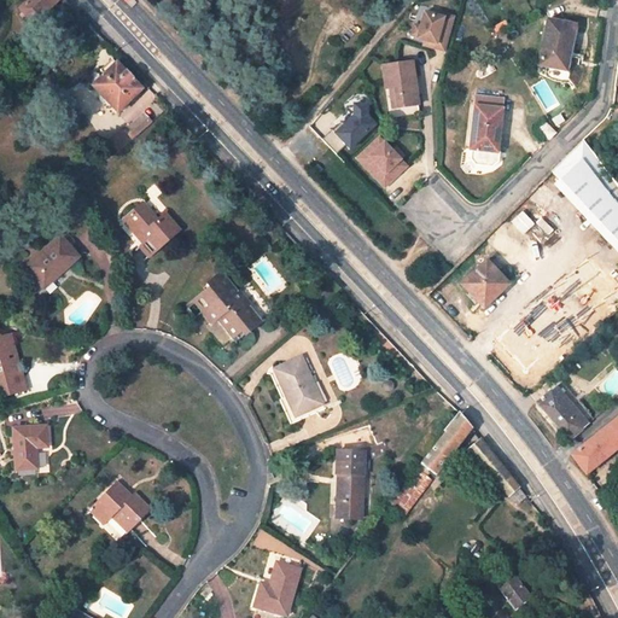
[(28,0),(19,10),(34,25),(46,15),(42,11),(53,0),(28,0)]
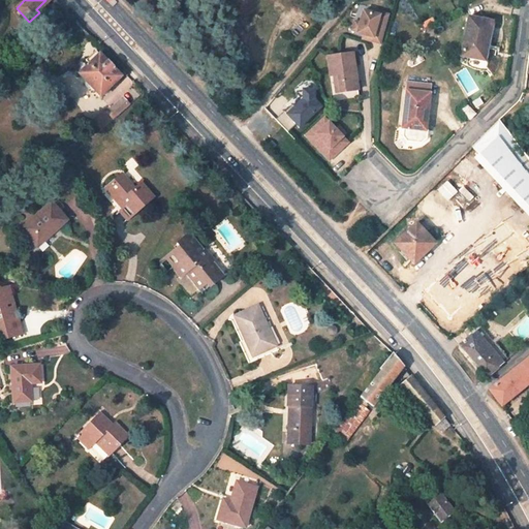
[(365,35),(373,37),(372,41),(381,43),(389,14),(380,12),(379,14),(364,10),(361,23),(359,31),(358,33),(365,35)]
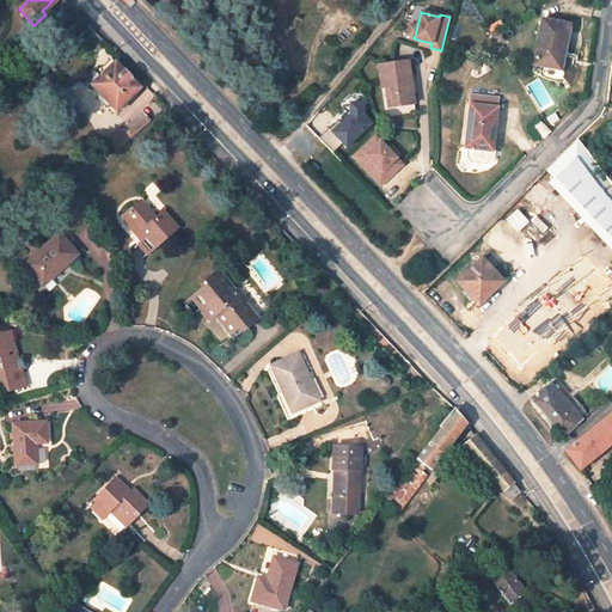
[(560,69),(568,25),(542,20),(533,63),(560,69)]
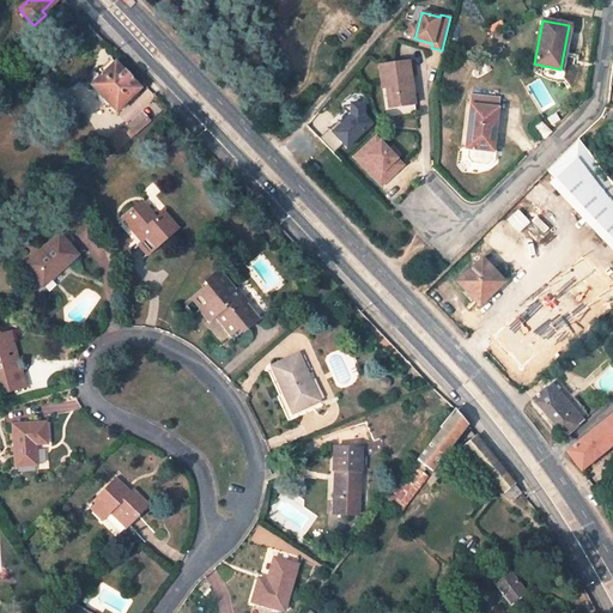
[(104,73),(92,85),(116,110),(140,87),(111,58),(99,70),(104,73)]
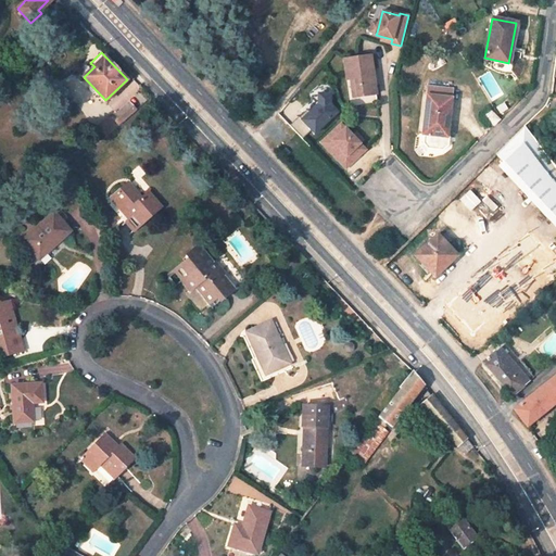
[(350,79),(353,97),(376,93),(370,57),(344,60),(346,79),(350,79)]
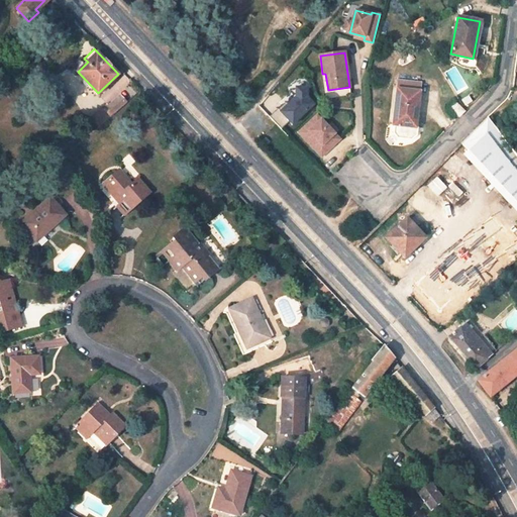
[(413,127),(415,107),(417,107),(419,92),(420,83),(398,80),(393,124),(413,127)]
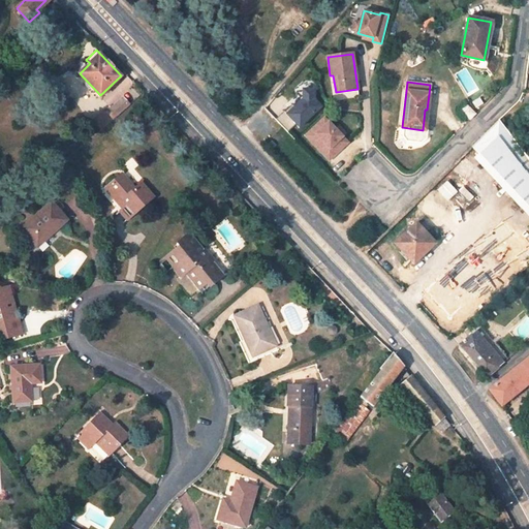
[(308,88),(283,112),(300,128),(324,104),(308,88)]
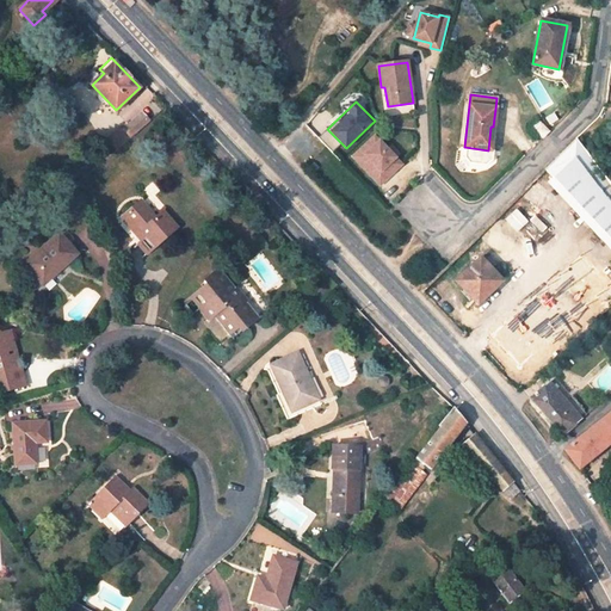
[(150,121),(143,113),(124,129),(131,136),(150,121)]
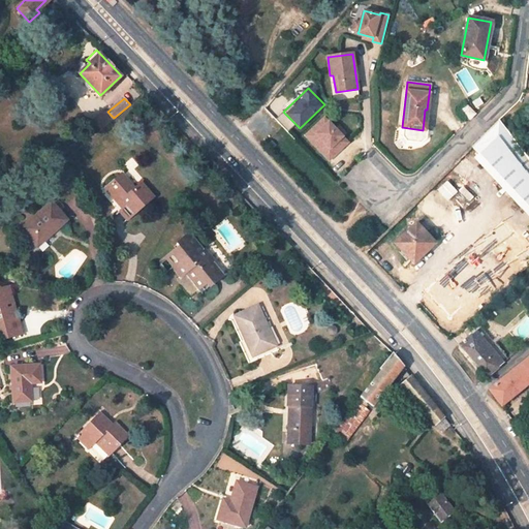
[(475,115),(466,104),(460,110),(470,120),(475,115)]
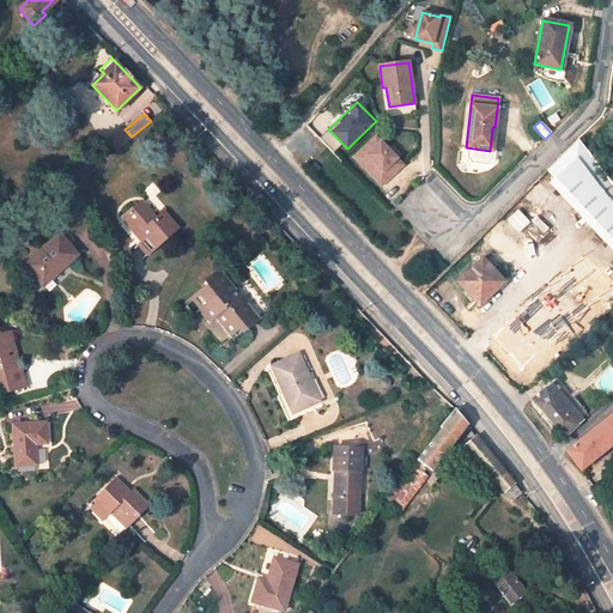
[(376,133),(351,157),(381,188),(406,164),(376,133)]
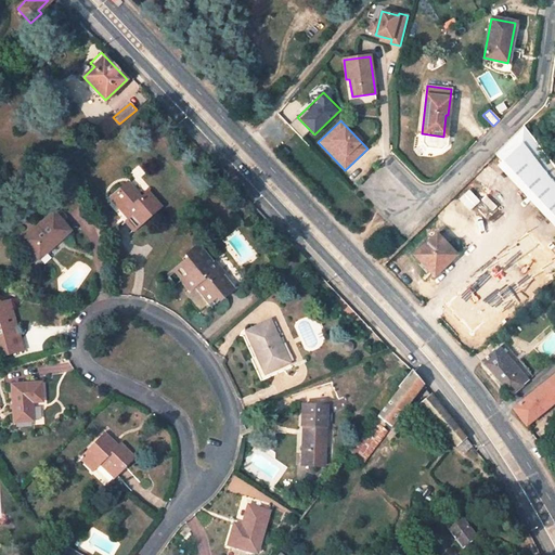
[(554,167),(524,125),(494,154),(554,219),(554,167)]
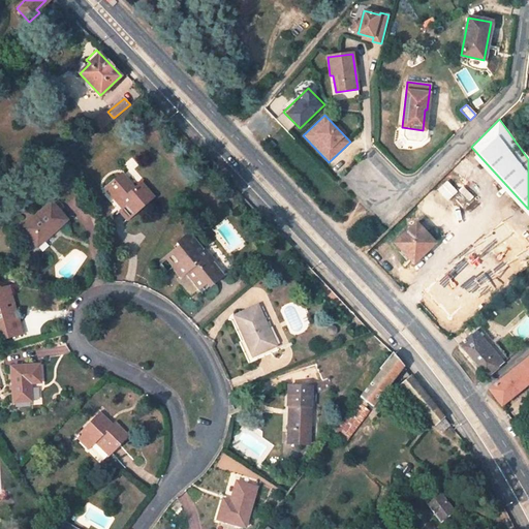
[(135,189),(122,174),(104,189),(130,217),(153,197),(141,184),(135,189)]
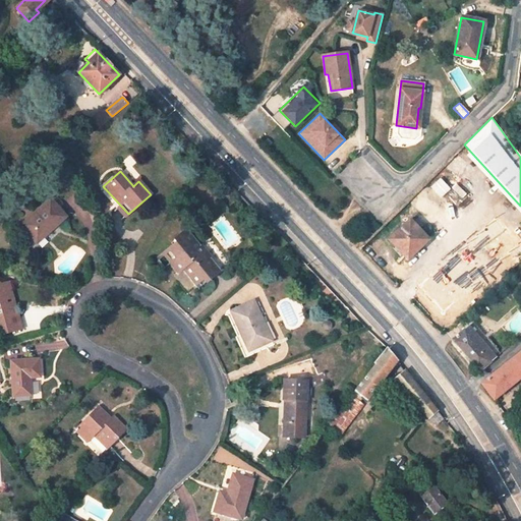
[(66,216),(51,198),(21,226),(30,235),(37,229),(44,236),(66,216)]
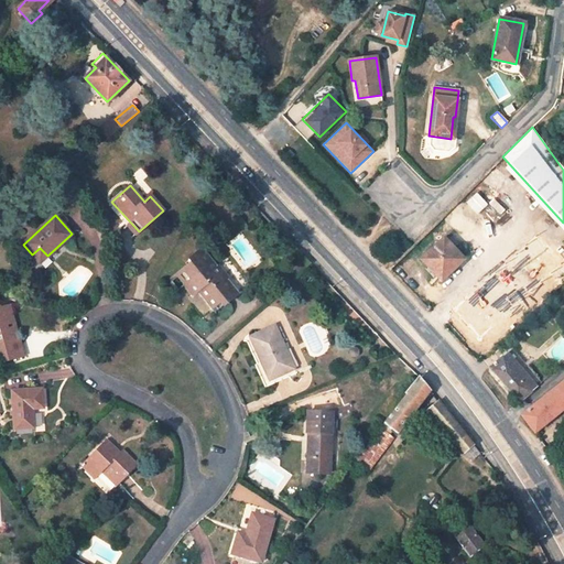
[(464,260),(444,238),(421,259),(441,282),(464,260)]
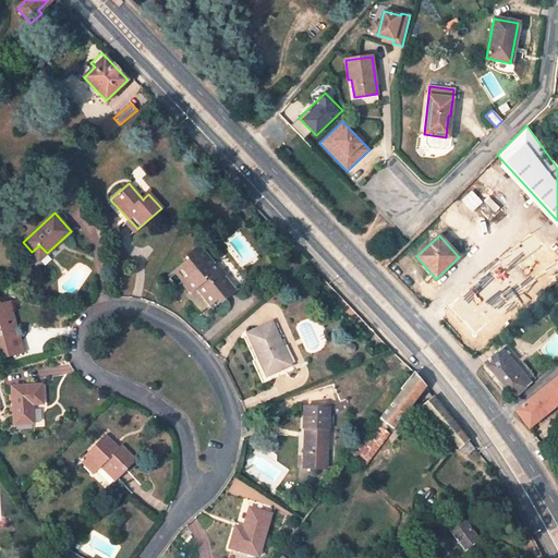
[(38,259),(47,253),(39,245),(32,252),(38,259)]
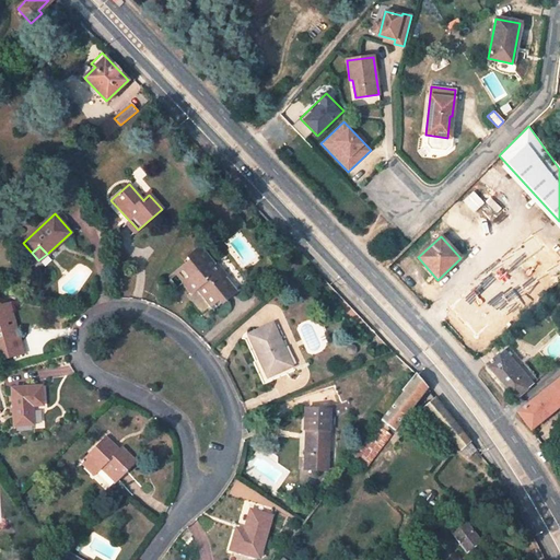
[(189,263),(178,271),(195,290),(196,289),(211,306),(232,290),(200,249),(186,259),(189,263)]
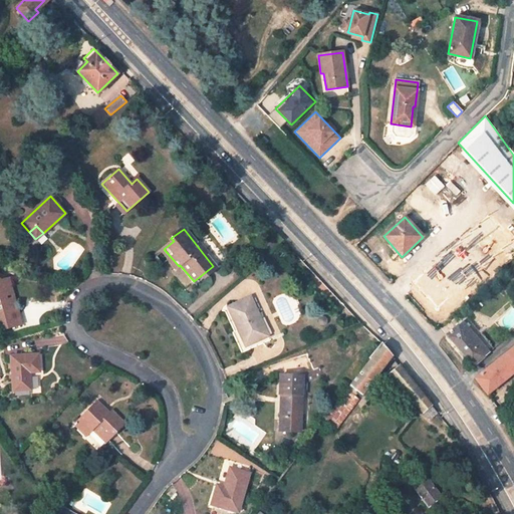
[(0,320),(3,329),(21,324),(18,314),(8,277),(6,278),(4,268),(0,269),(0,320)]
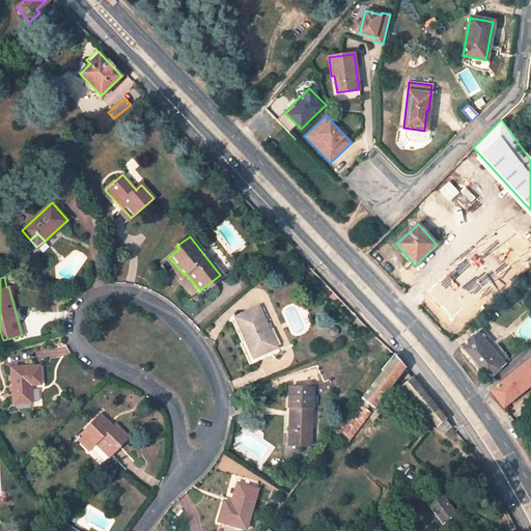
[(258,308),(235,317),(247,342),(249,341),(256,357),(276,347),(258,308)]
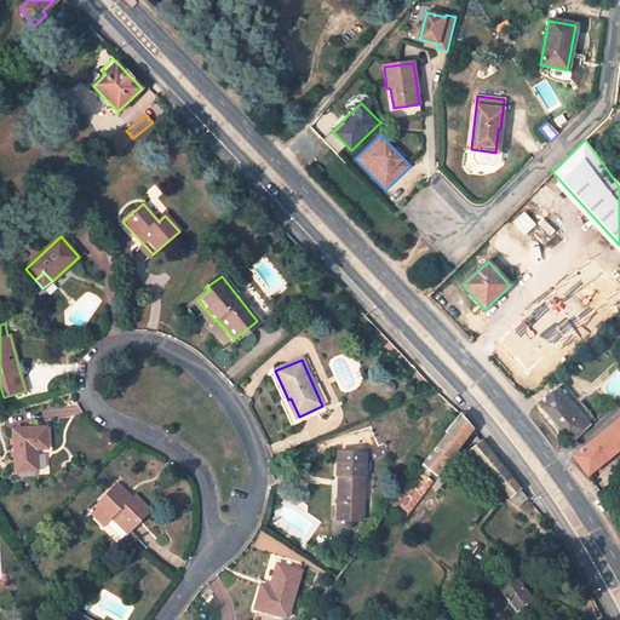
[(596,420),(563,383),(557,388),(589,425),(596,420)]
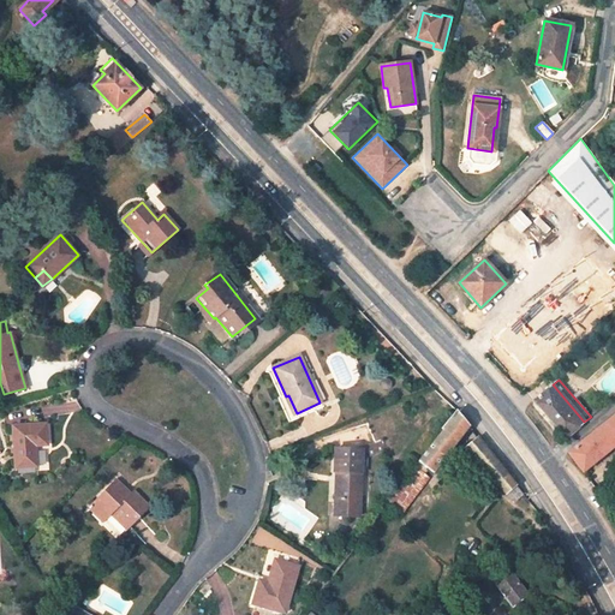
[(584,422),(553,384),(533,402),(566,437),(584,422)]
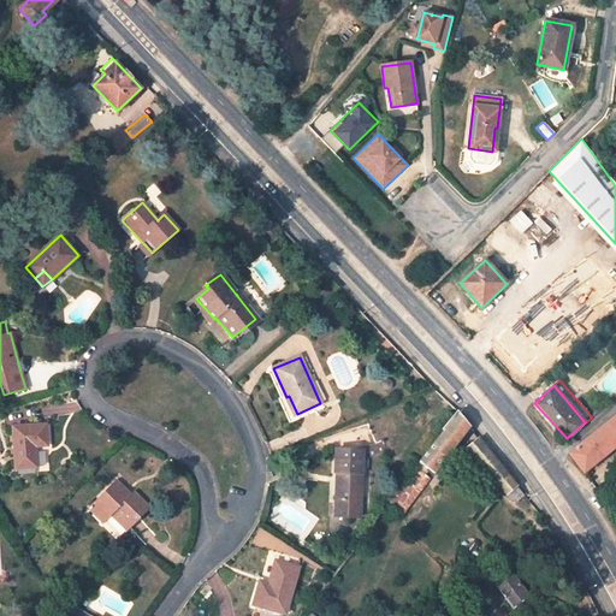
[(420,462),(433,473),(469,426),(456,412),(443,430),(444,431),(420,462)]
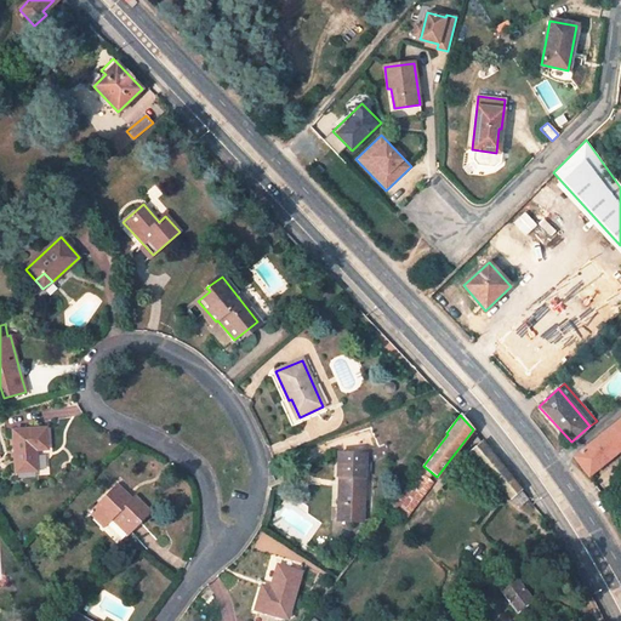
[(588,477),(620,450),(620,419),(573,456),(588,477)]
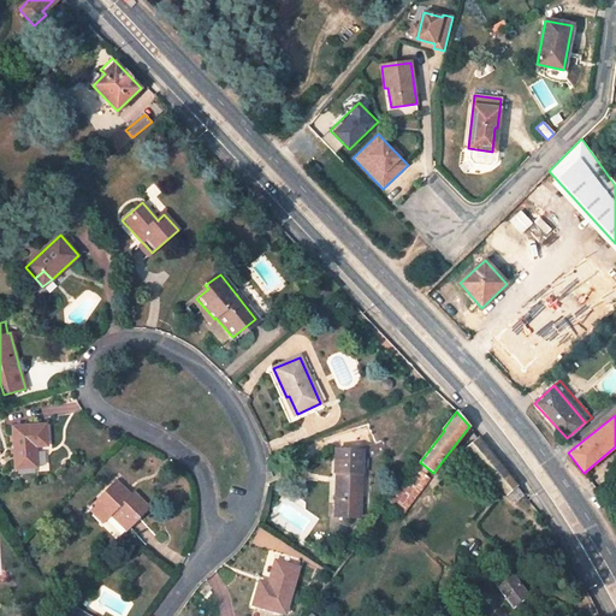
[(47,445),(46,426),(13,427),(17,468),(36,467),(35,446),(47,445)]
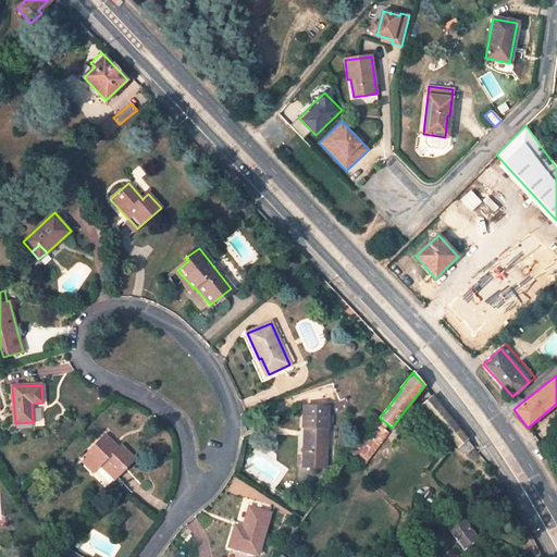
[(433,397),(421,406),(458,447),(467,440),(433,397)]
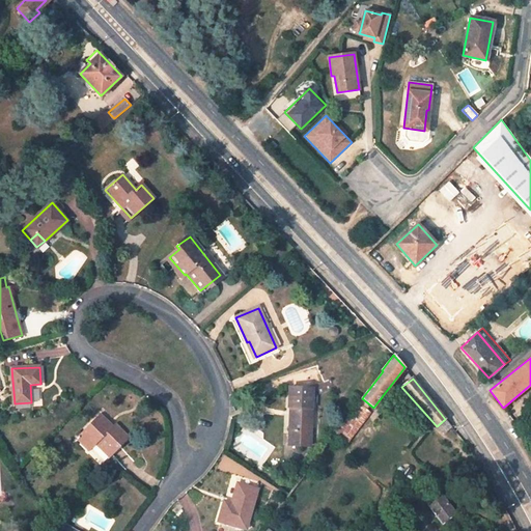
[(309,447),(312,389),(289,388),(288,409),(290,409),(289,443),(292,447),(309,447)]
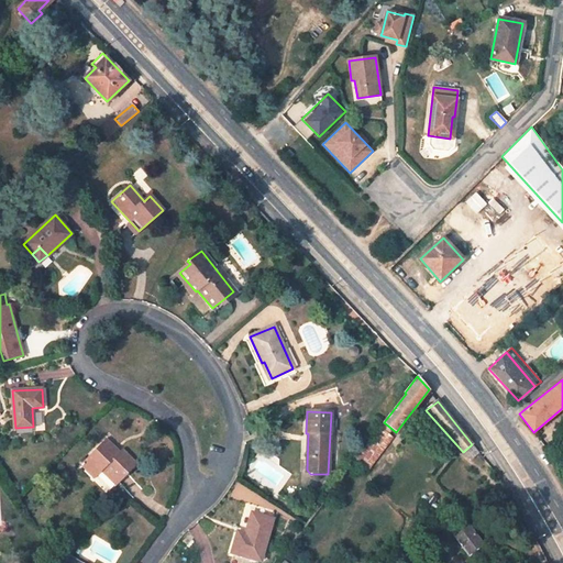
[(367,470),(393,437),(379,427),(354,460),(367,470)]
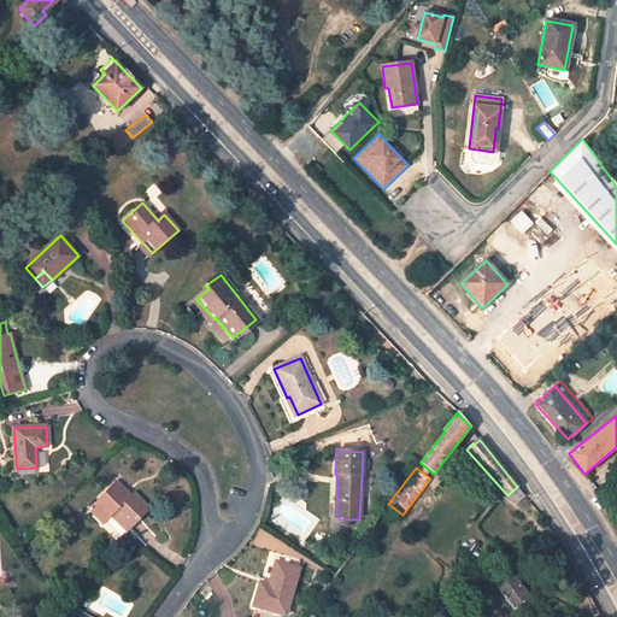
[(112,516),(128,532),(150,510),(133,494),(130,497),(116,482),(88,510),(104,524),(112,516)]
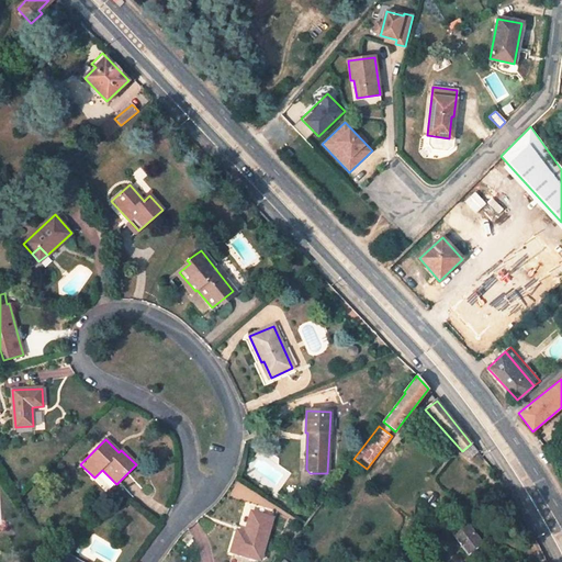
[(245,534),(237,531),(232,552),(260,561),(272,518),(251,512),(245,534)]
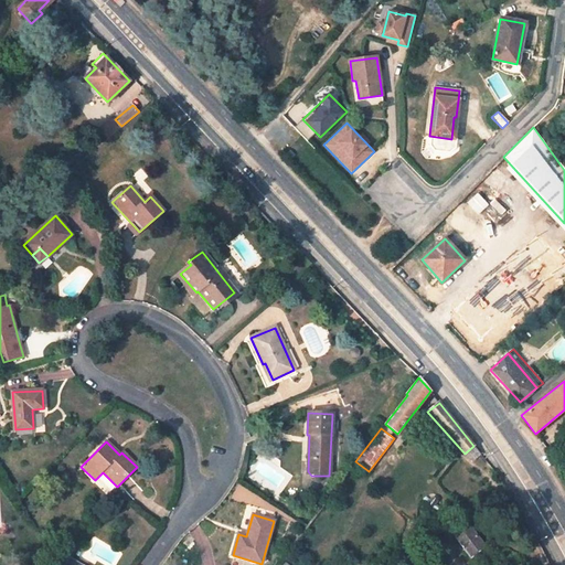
[(483,546),(468,526),(456,536),(470,556),(483,546)]
